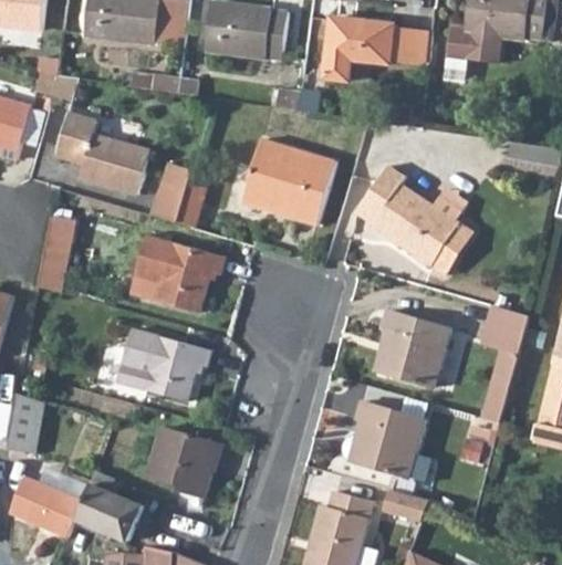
[(0,23),(40,29),(42,0),(0,0),(0,23)]
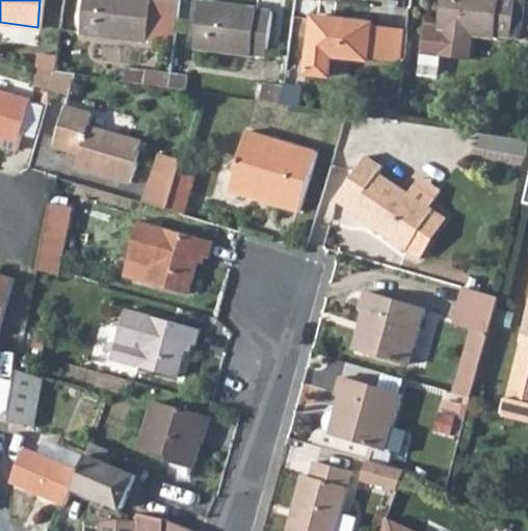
[(146,40),(150,0),(81,0),(77,31),(146,40)]
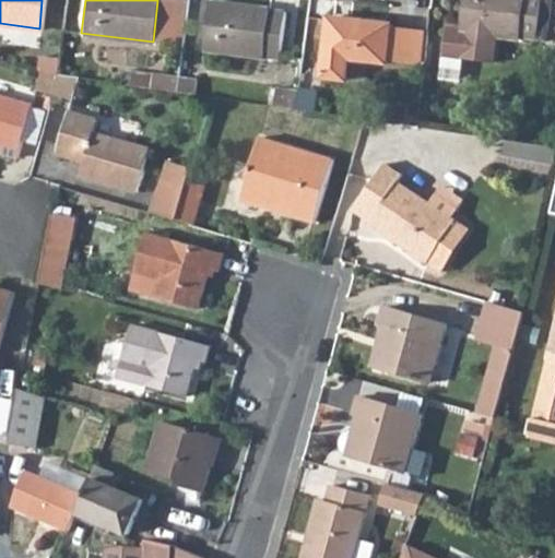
[(157,0),(153,42),(179,45),(184,0),(157,0)]
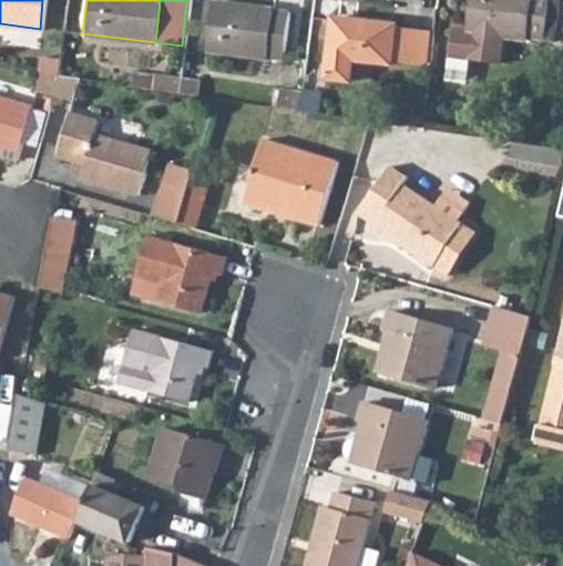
[(449,27),(446,55),(494,62),(499,34),(540,40),(541,28),(551,30),(554,0),(467,0),(463,29),(449,27)]
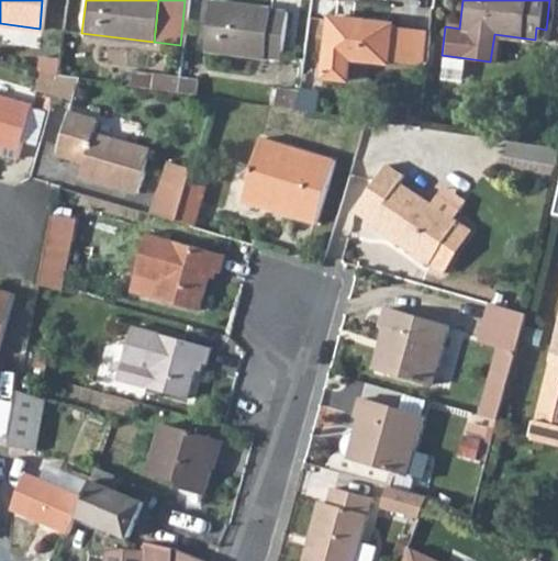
[(202,48),(278,57),(285,11),(208,2),(202,48)]
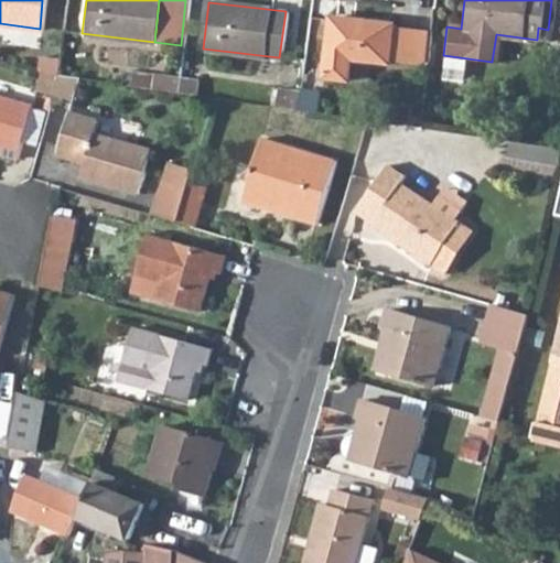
[(323,77),(350,80),(352,58),(386,63),(387,61),(391,25),(391,23),(331,17),(323,77)]
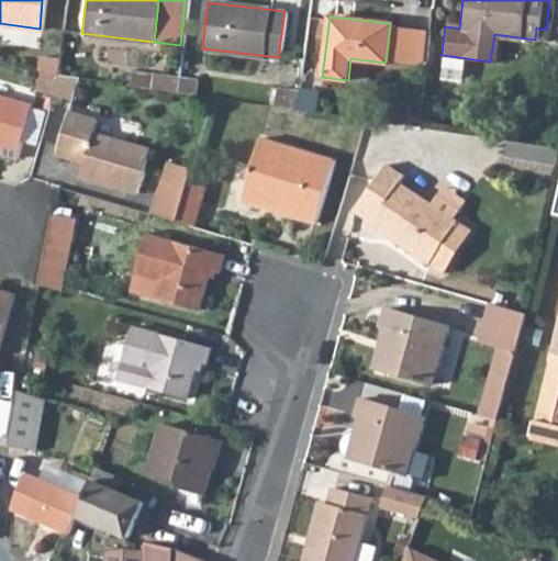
[(390,25),(386,60),(421,66),(425,30),(390,25)]
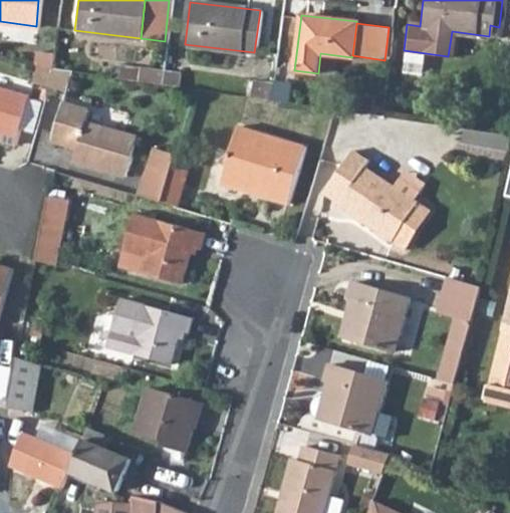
[(490,25),(489,36),(498,37),(499,27),(490,25)]
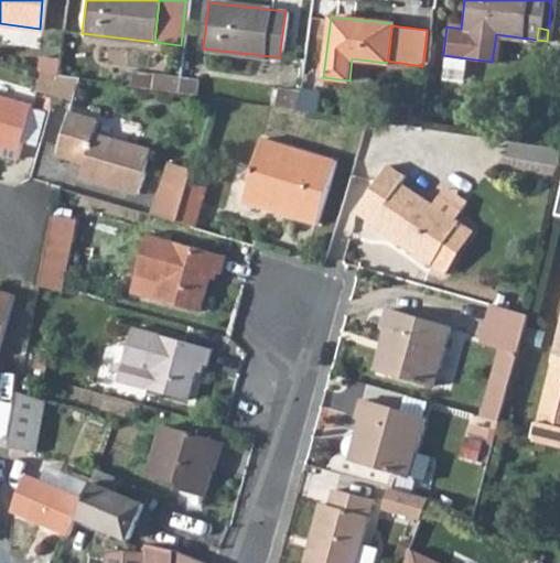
[(38,73),(54,75),(56,58),(41,56),(38,73)]
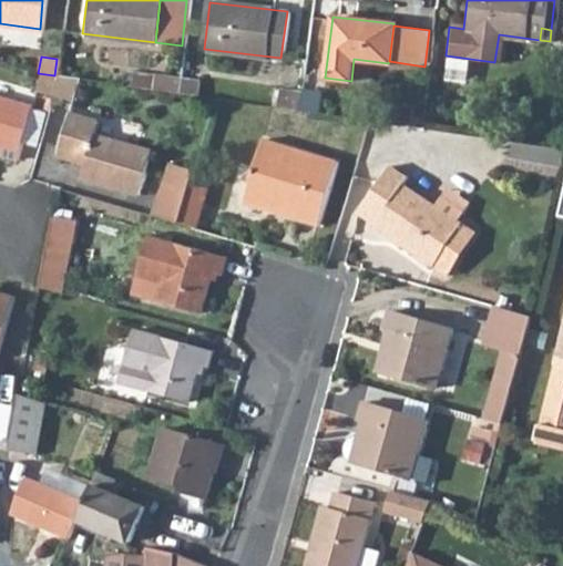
[(122,85),(149,90),(151,73),(125,70),(122,85)]
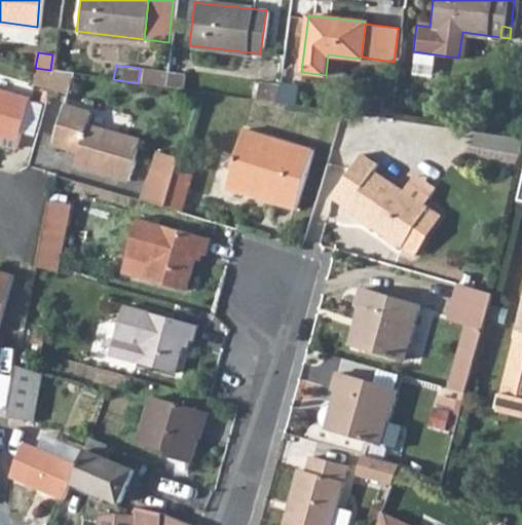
[(32,81),(46,87),(51,70),(50,70),(35,68),(32,81)]
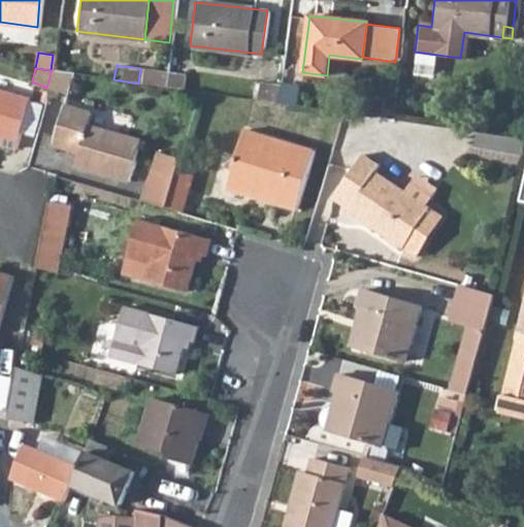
[(138,84),(163,87),(165,72),(140,68),(138,84)]
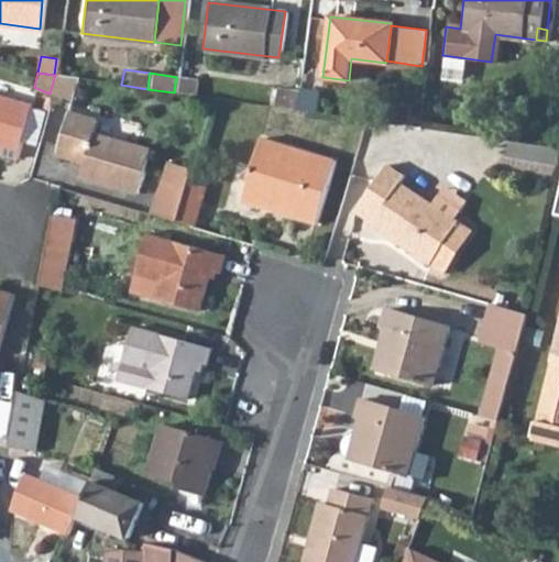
[(50,94),(72,99),(77,78),(65,77),(55,75),(50,94)]
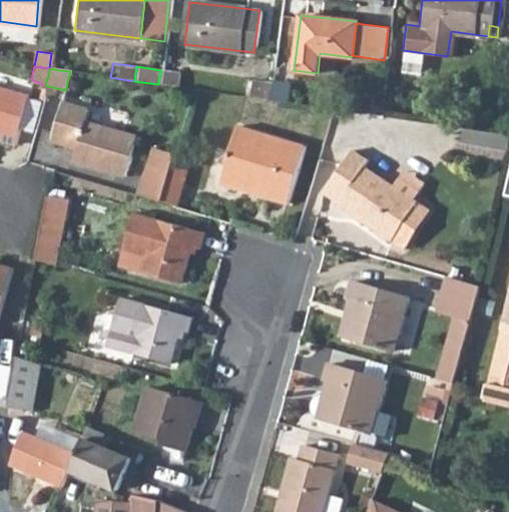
[(158,84),(174,86),(177,73),(160,70),(158,84)]
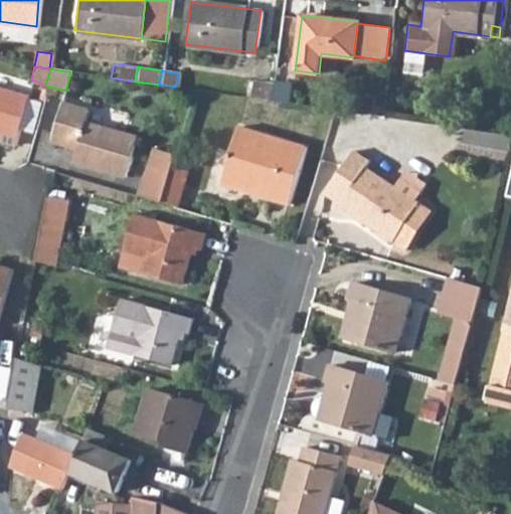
[(247,97),(268,100),(270,86),(270,81),(250,80),(247,97)]
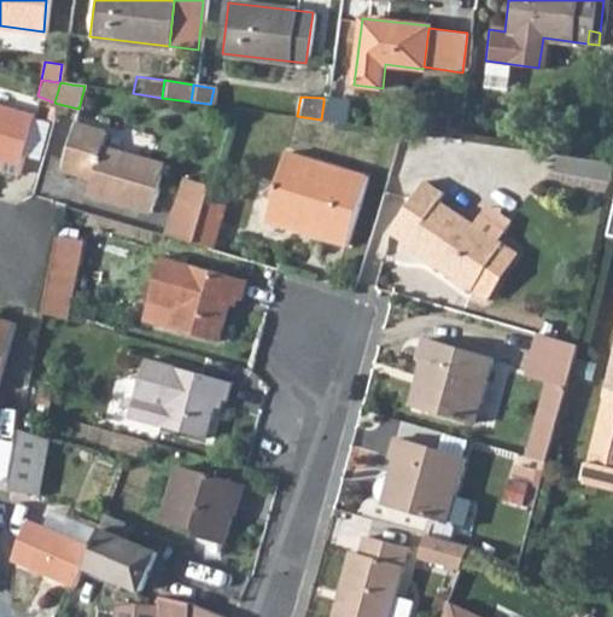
[(321,120),(343,123),(346,98),(333,97),(333,104),(323,103),(321,120)]
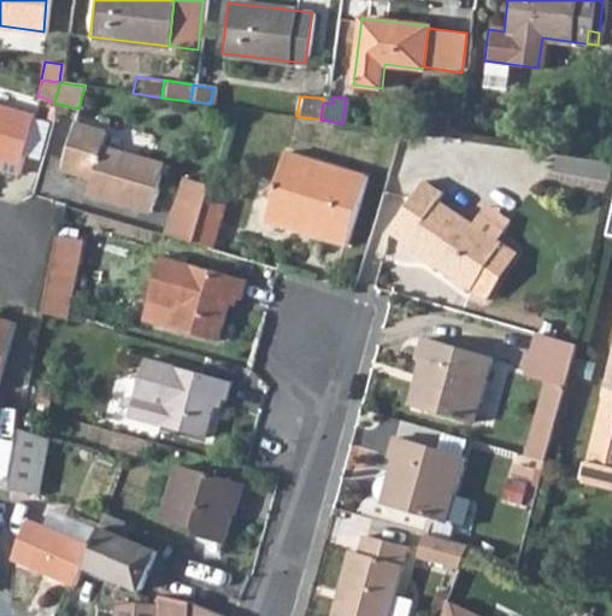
[(0,168),(17,174),(34,116),(0,105),(0,168)]
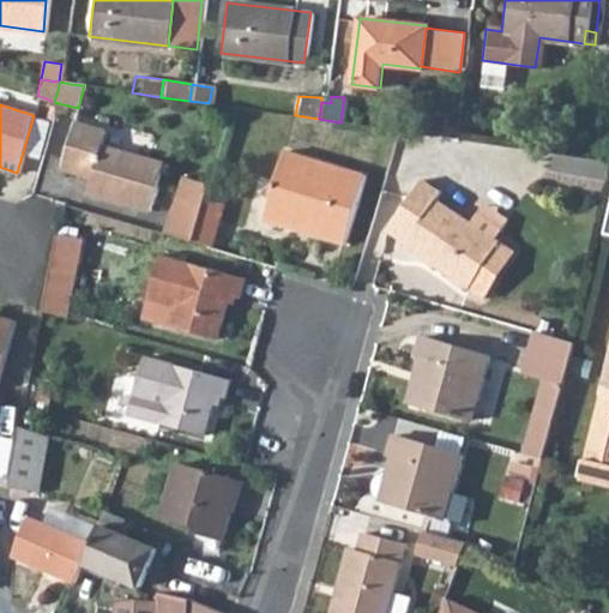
[(60,167),(90,174),(85,192),(149,209),(161,161),(101,145),(106,130),(72,120),(60,167)]
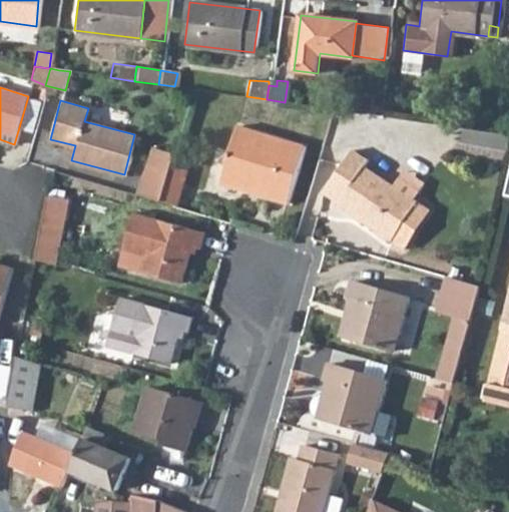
[(362,112),(381,115),(382,105),(371,103),(364,103),(362,112)]
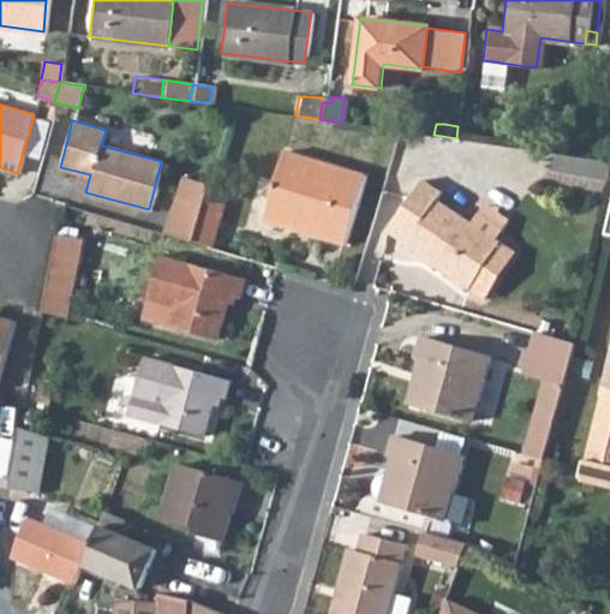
[(262,222),(291,231),(292,225),(322,233),(321,239),(344,245),(363,178),(280,155),(262,222)]
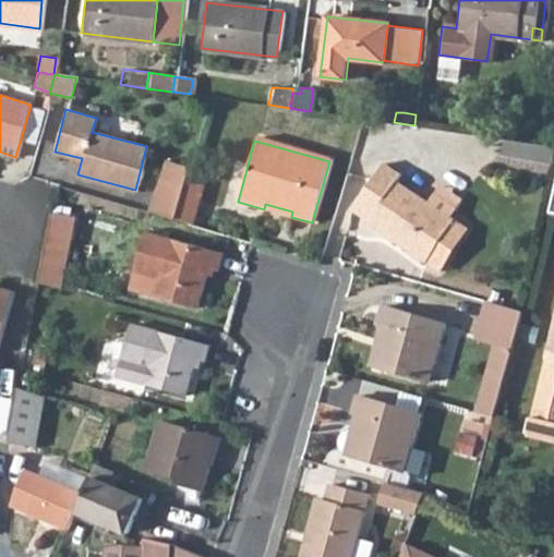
[(424,263),(454,218),(453,217),(430,202),(396,180),(401,171),(384,159),(351,208),(369,220),(366,223),(424,263)]
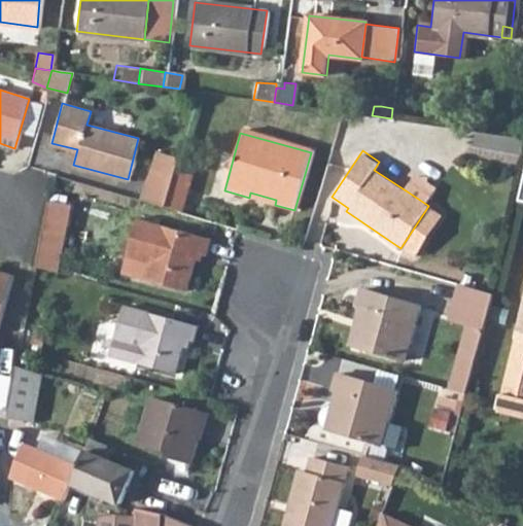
[(139,201),(163,208),(170,181),(176,160),(152,152),(139,201)]
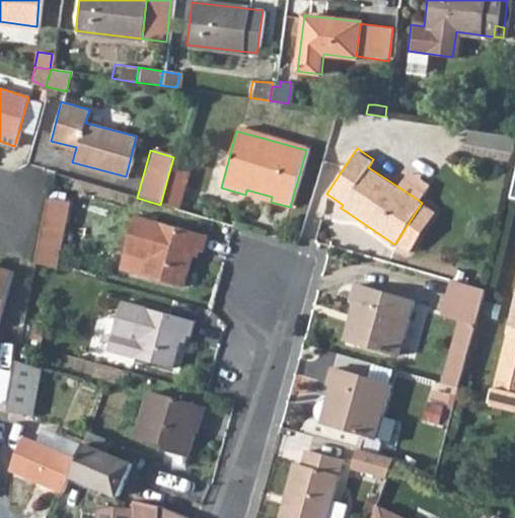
[(505,197),(514,199),(514,169),(512,169),(505,197)]
